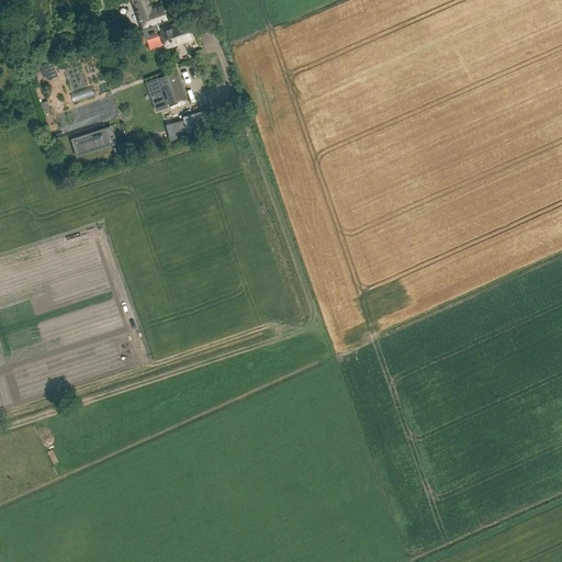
[(131,0),(143,30),(158,24),(168,21),(161,3),(153,7),(150,0),(131,0)]
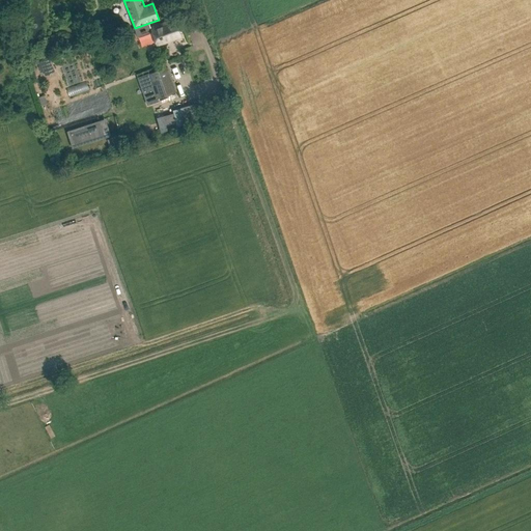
[(170,38),(180,35),(175,19),(151,27),(149,23),(135,28),(138,37),(152,32),(157,46),(170,40),(170,38)]
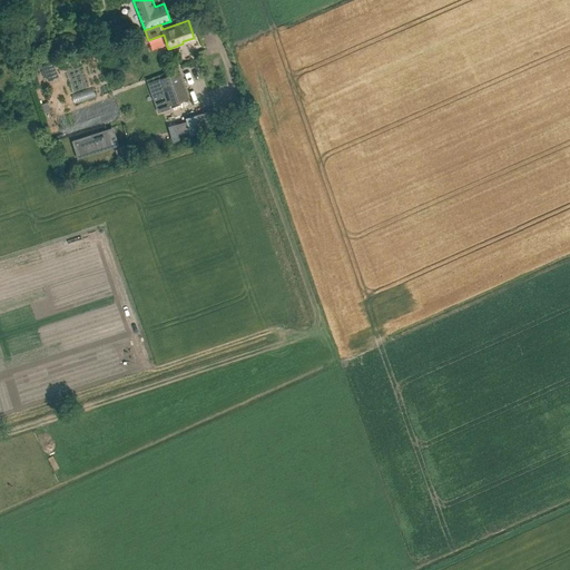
[(53,64),(41,68),(43,78),(57,74),(53,64)]
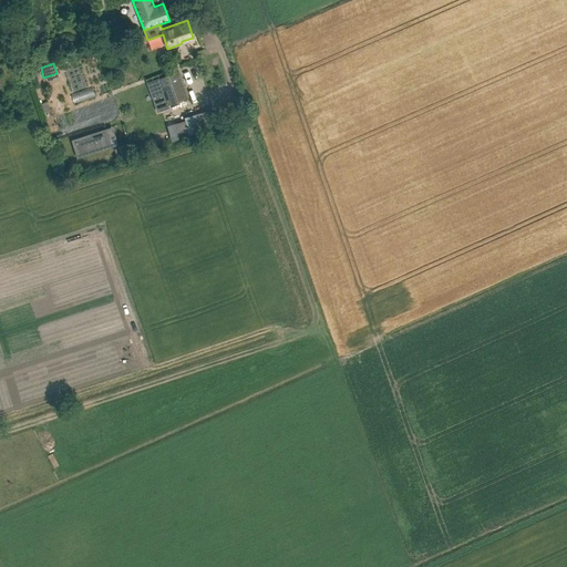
[(189,98),(179,71),(158,79),(167,105),(189,98)]
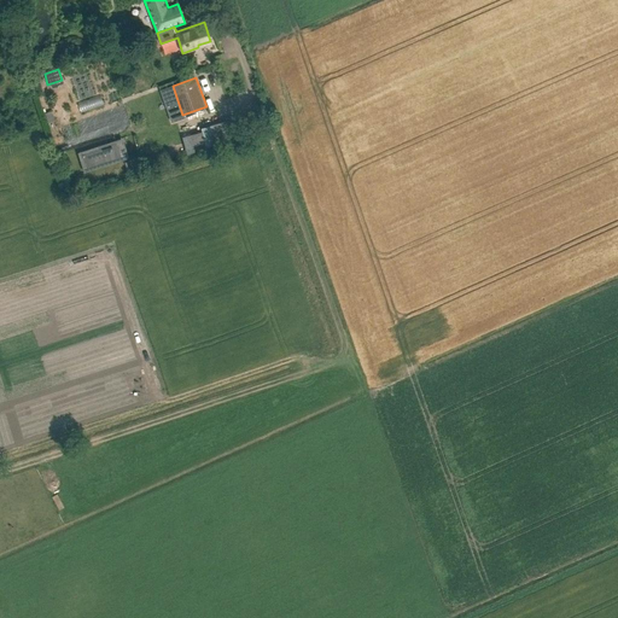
[(233,116),(227,118),(231,130),(238,128),(233,116)]
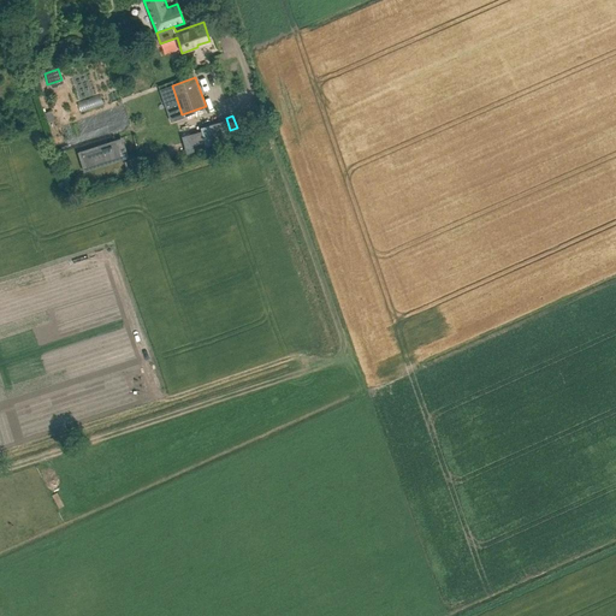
[(189,130),(182,132),(188,152),(194,150),(189,130)]
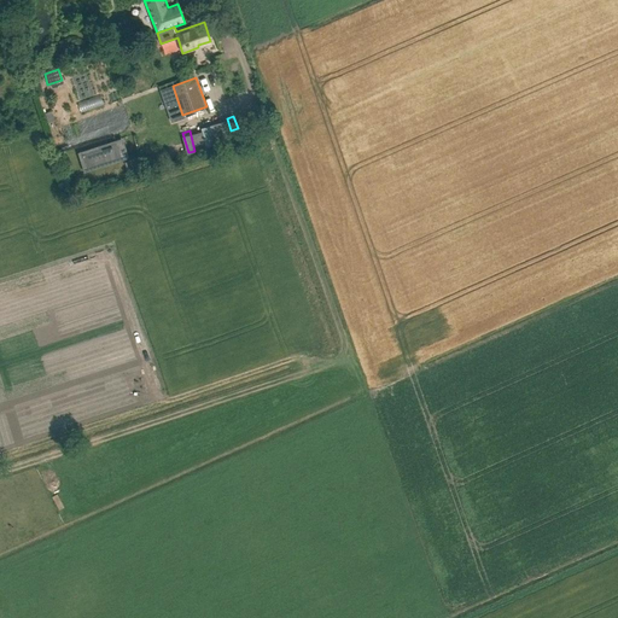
[(116,143),(82,153),(87,168),(121,157),(116,143)]
